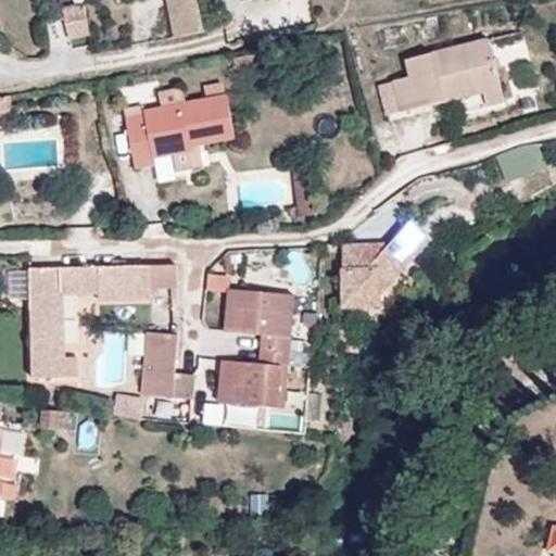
[(166,0),(175,38),(204,32),(196,0),(166,0)]
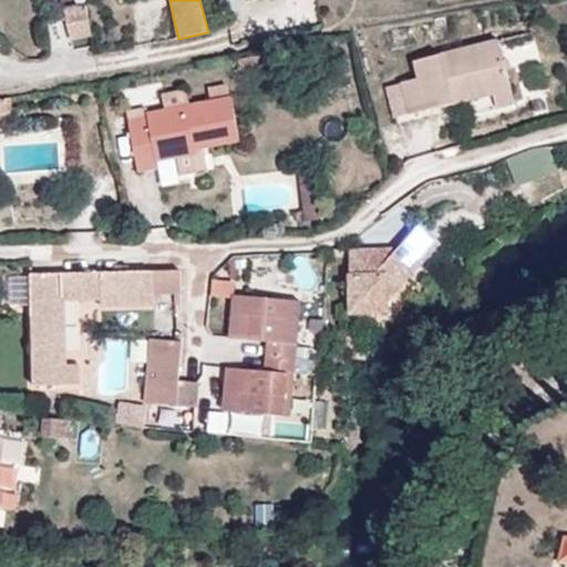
[(91,37),(85,4),(64,8),(71,40),(91,37)]
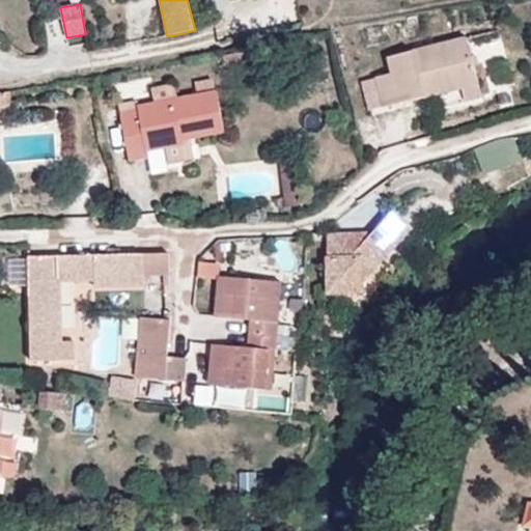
[(467,36),(388,57),(392,73),(375,77),(384,107),(464,87),(467,101),(482,98),(467,36)]
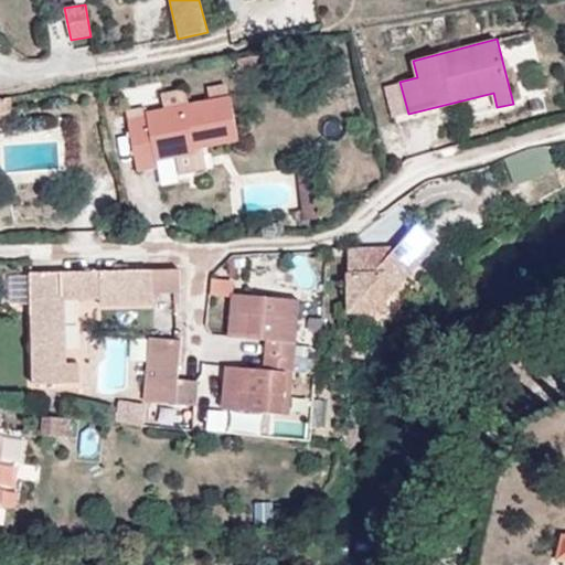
[(408,114),(400,82),(385,85),(394,118),(408,114)]
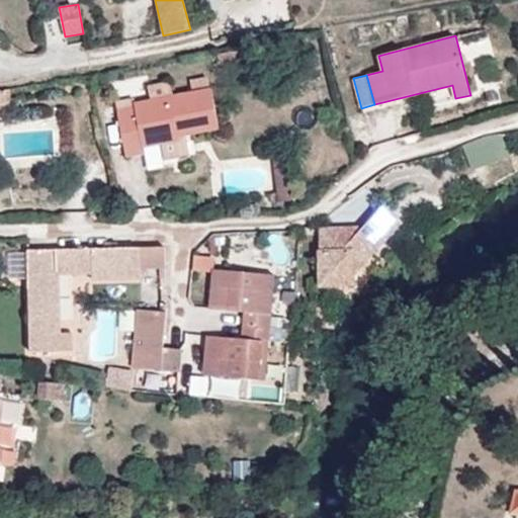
[(218,127),(207,77),(191,80),(193,92),(173,95),(151,99),(135,102),(136,107),(117,110),(126,157),(144,153),(143,147),(180,140),(179,136),(218,127)]
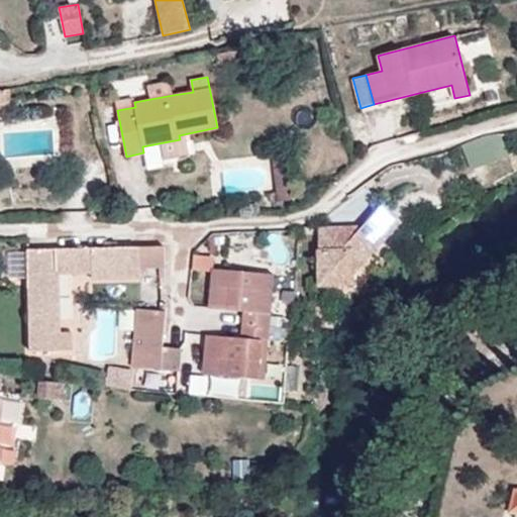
[(173,95),(170,81),(148,85),(150,99),(173,95)]
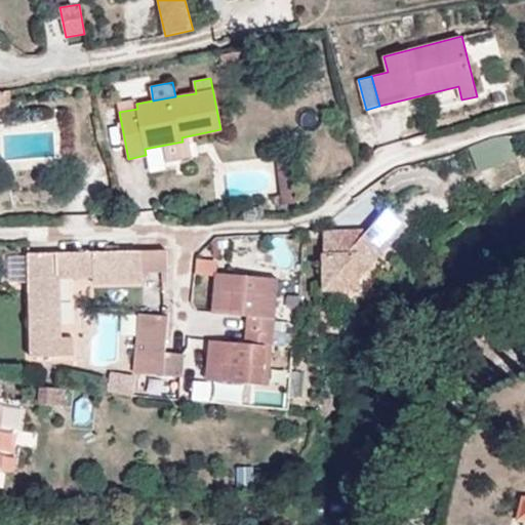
[(0,105),(2,106),(11,105),(11,92),(0,93),(0,105)]
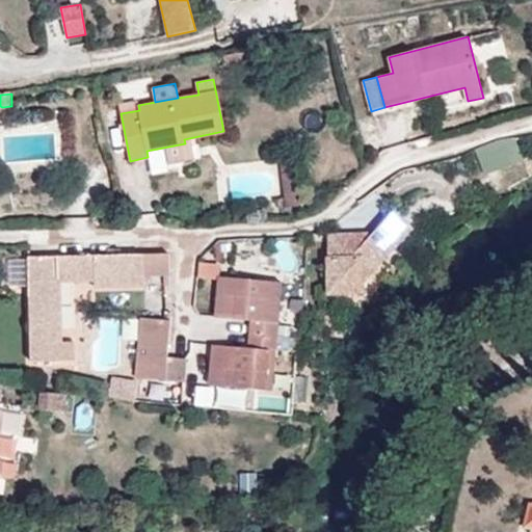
[(120,105),(121,113),(139,110),(138,105),(138,101),(120,105)]
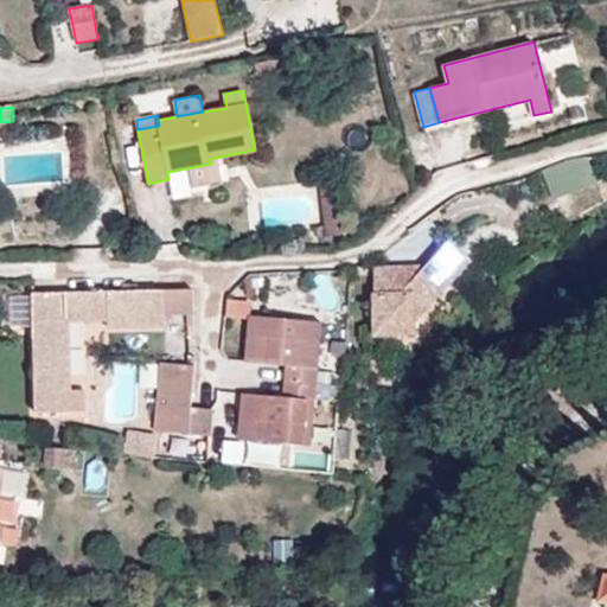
[(340,181),(320,184),(326,235),(346,232),(340,181)]
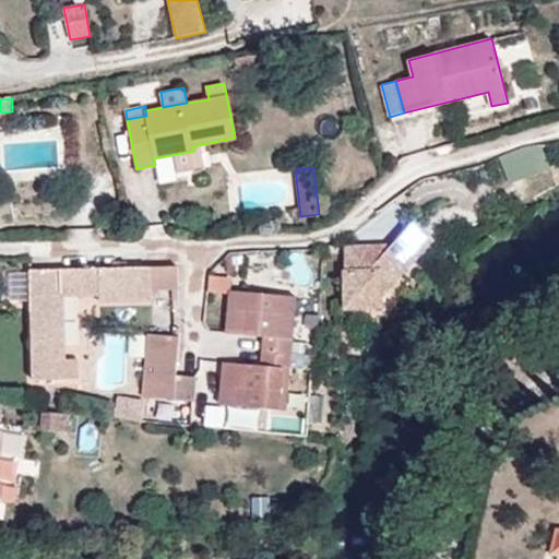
[(346,248),(348,308),(385,307),(385,290),(433,238),(416,222),(392,247),(346,248)]
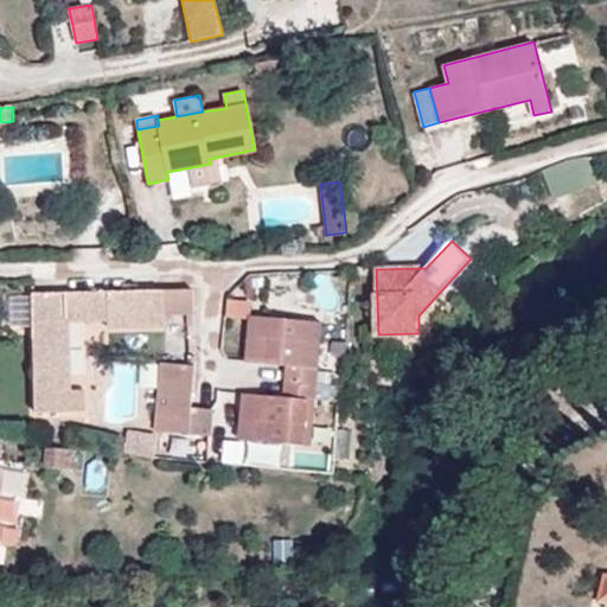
[(33,293),(37,411),(87,410),(85,389),(71,390),(70,321),(109,320),(109,327),(165,326),(165,313),(195,313),(193,289),(33,293)]
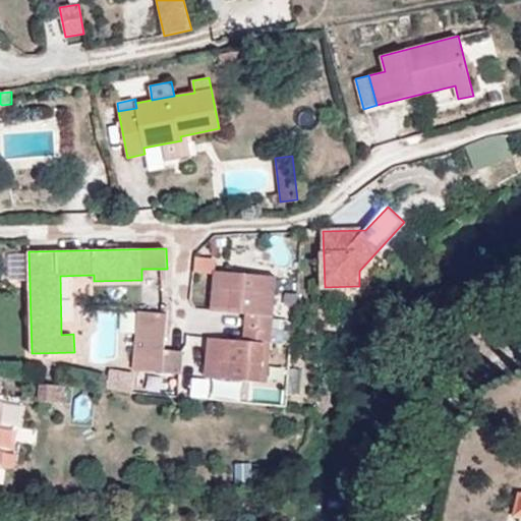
[(217,271),(213,310),(247,313),(244,342),(210,339),(207,378),(262,382),(263,366),(269,367),(275,292),(270,291),(271,276),(217,271)]
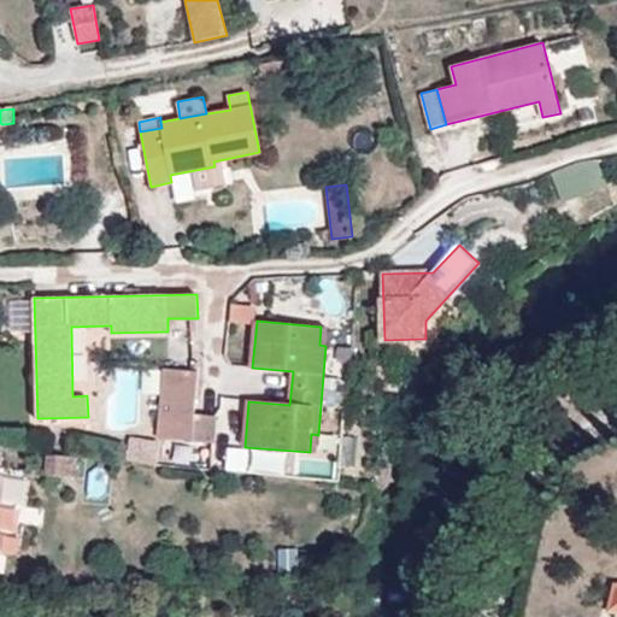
[(164,369),(158,436),(216,442),(218,416),(194,415),(198,371),(164,369)]
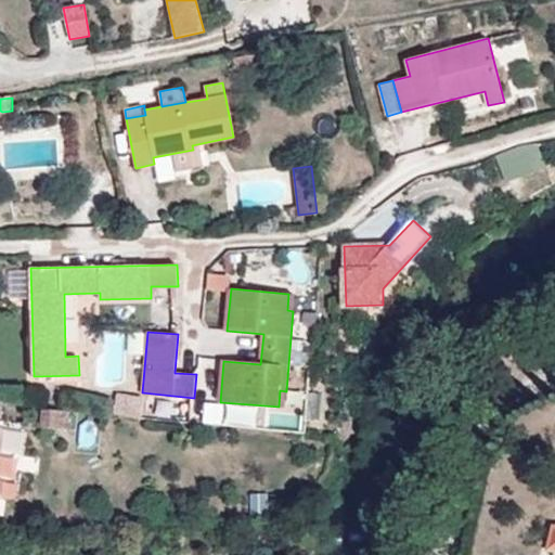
[(118,392),(114,414),(142,417),(144,397),(118,392)]
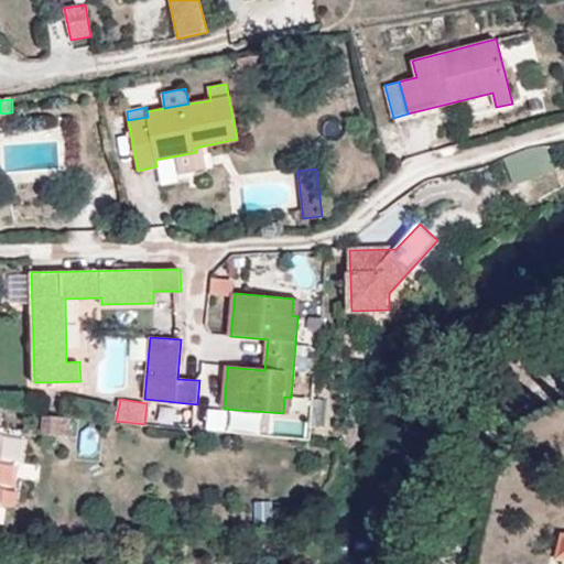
[(71,418),(44,416),(43,434),(69,435),(71,418)]
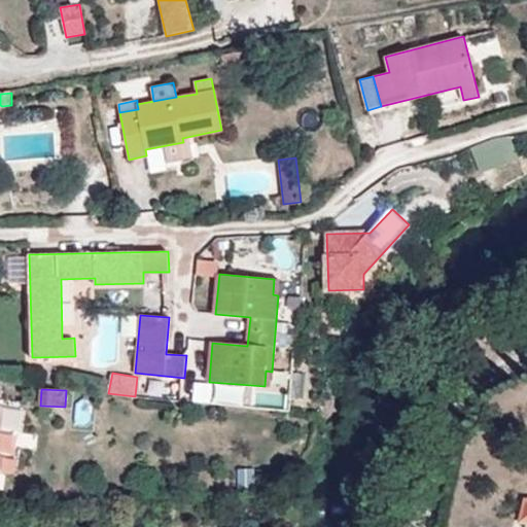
[(526,497),(525,498),(518,524),(526,523),(526,497)]
